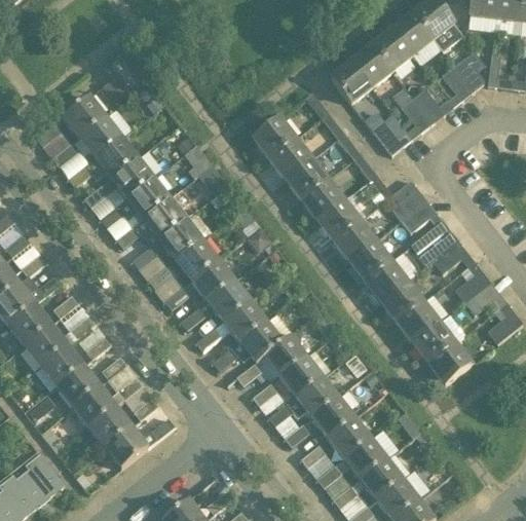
[(429,0),(412,13),(431,40),(433,39),(440,48),(442,51),(462,35),(453,24),(435,0),(429,0)]
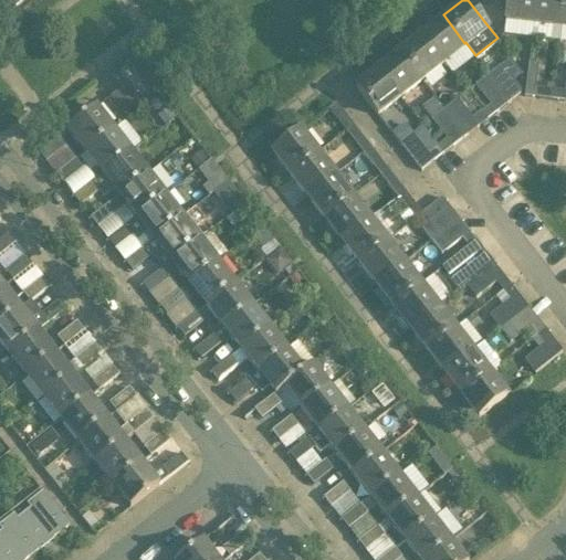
[(506,0),(504,18),(532,21),(534,0),(506,0)]
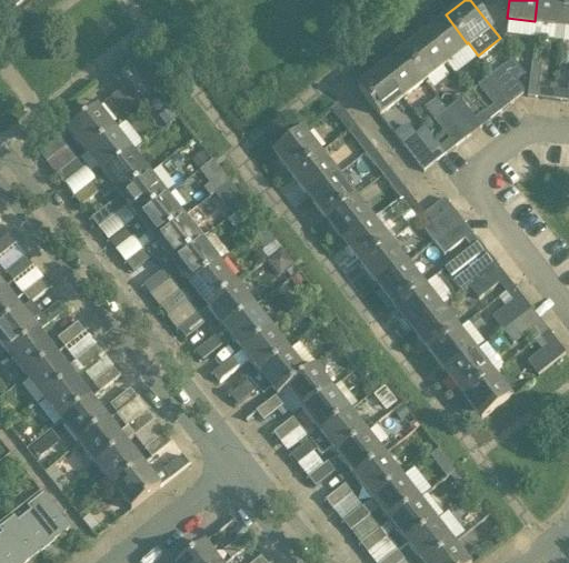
[(537,0),(535,21),(563,24),(566,0),(537,0)]
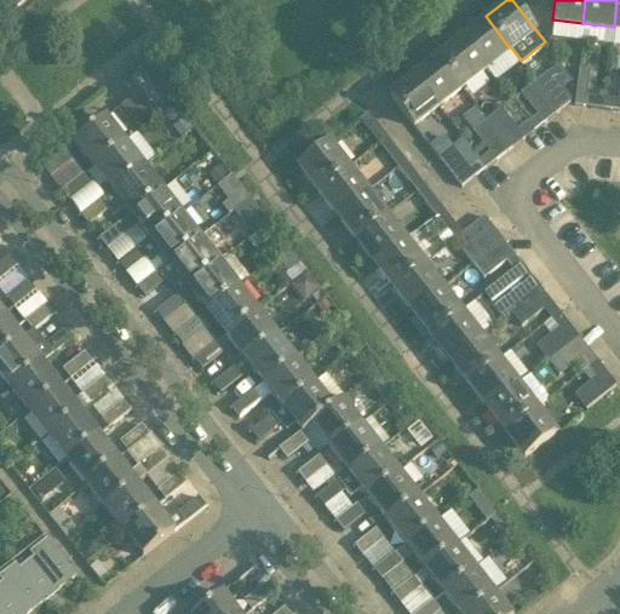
[(509,47),(486,16),(461,35),(486,66),(509,47)]
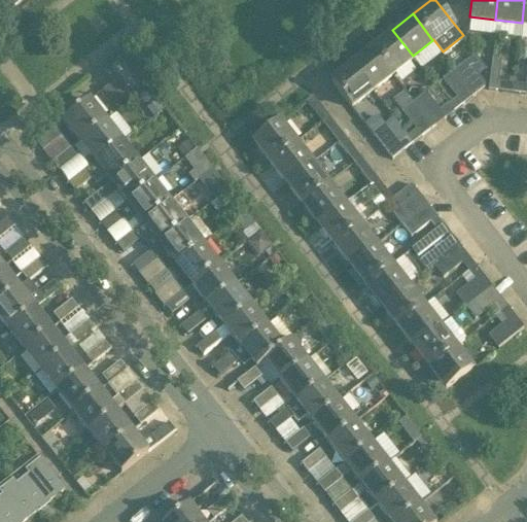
[(413,56),(392,30),(372,45),(392,71),(413,56)]
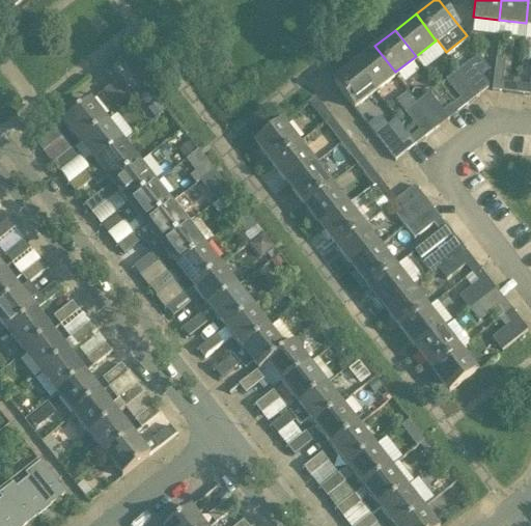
[(395,72),(374,46),(354,62),(374,88),(395,72)]
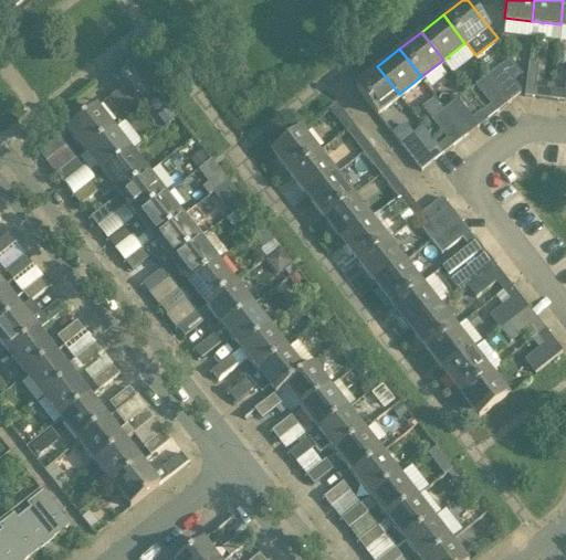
[(527,60),(524,93),(534,94),(537,61),(527,60)]
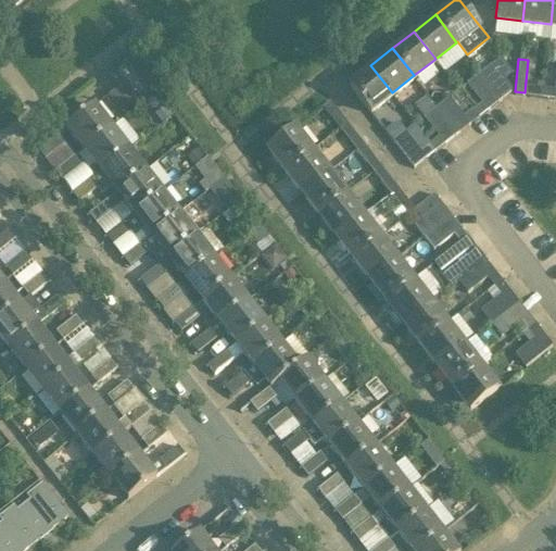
[(492,60),(479,70),(500,98),(510,89),(510,84),(504,76),(492,60)]
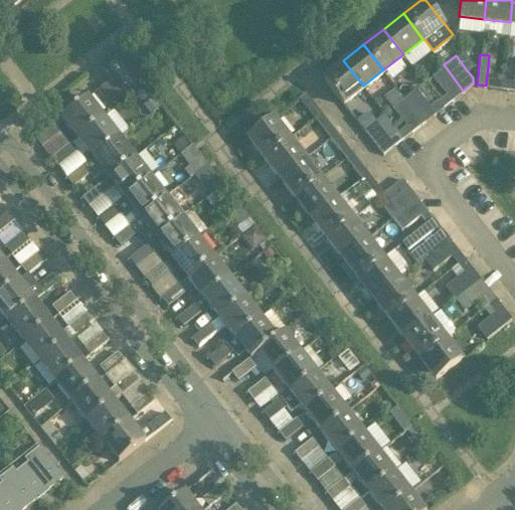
[(363,86),(343,60),(323,75),(342,102),(363,86)]
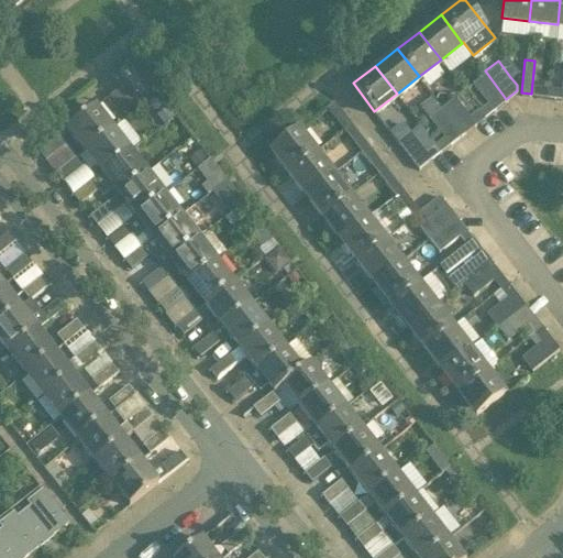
[(485,70),(472,81),(487,100),(494,109),(506,99),(485,70)]
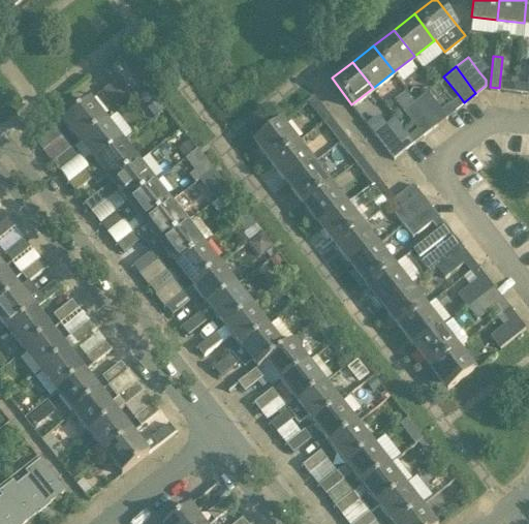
[(119,73),(102,87),(117,105),(134,93),(119,73)]
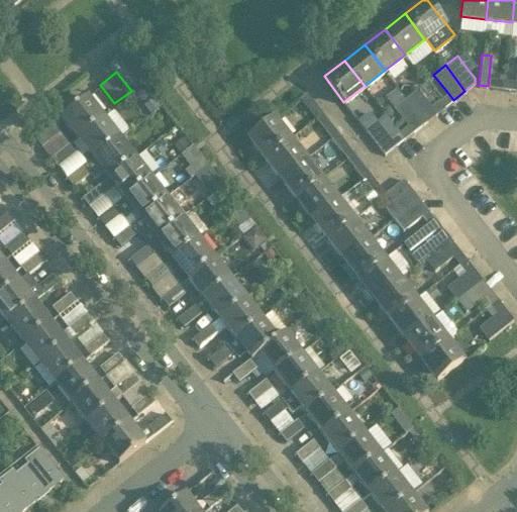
[(417,87),(405,96),(425,121),(436,112),(431,105),(417,87)]
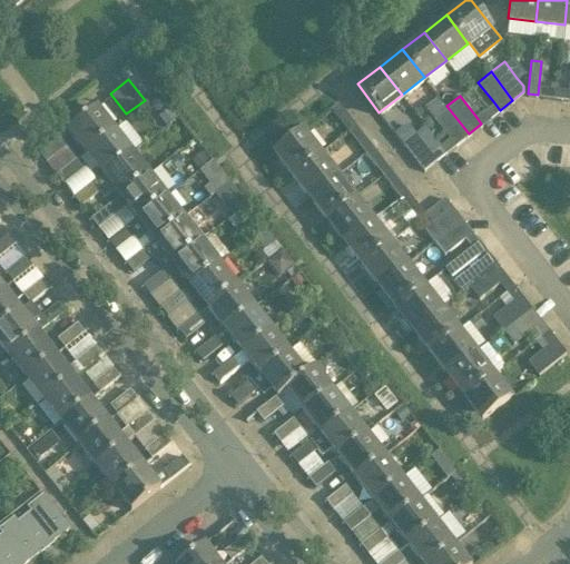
[(338,100),(330,107),(341,120),(349,114),(338,100)]
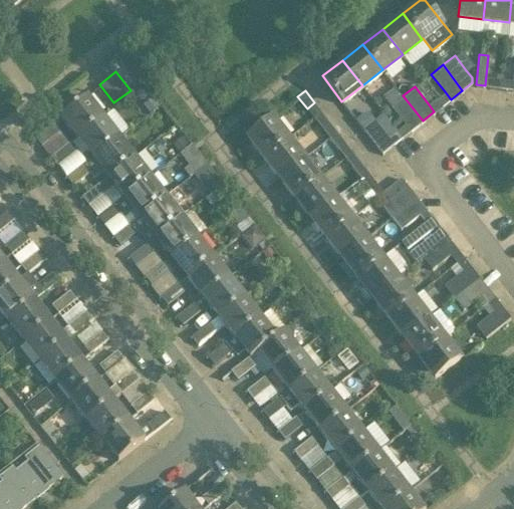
[(152,94),(143,101),(150,109),(158,103),(152,94)]
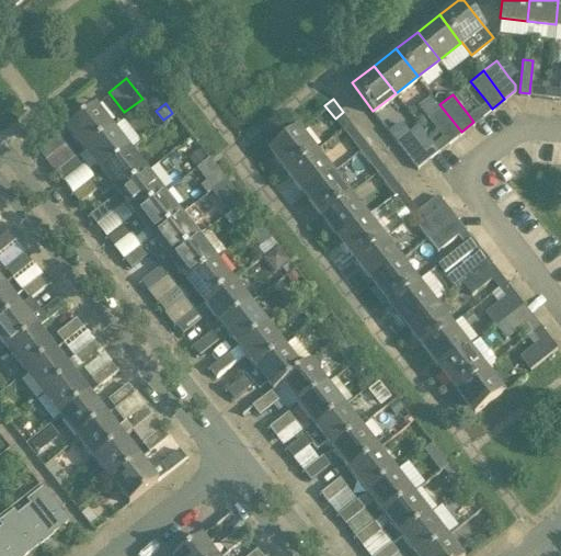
[(65,127),(83,149),(112,127),(94,104),(65,127)]
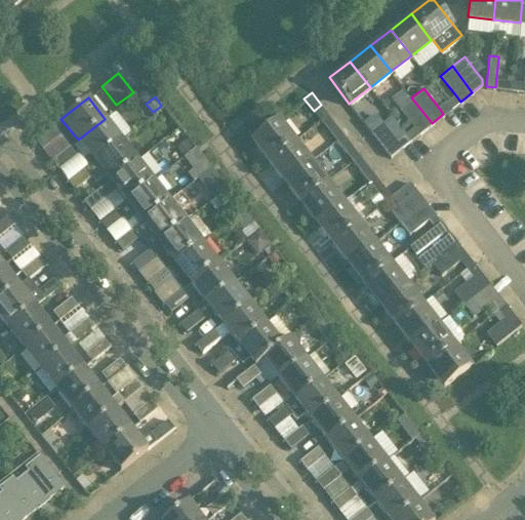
[(411,98),(399,108),(413,125),(419,132),(432,123),(411,97),(411,98)]
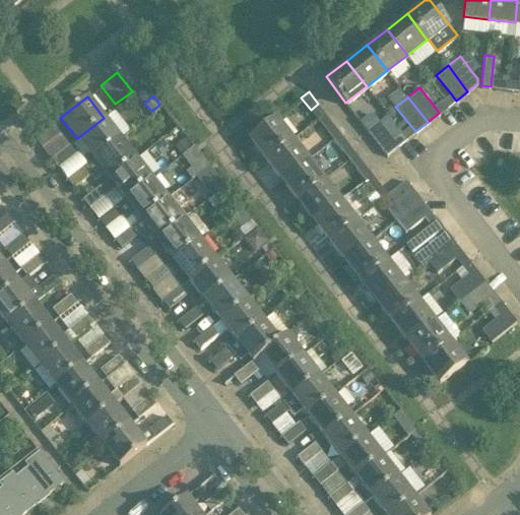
[(367,129),(379,119),(371,109),(359,118),(367,129)]
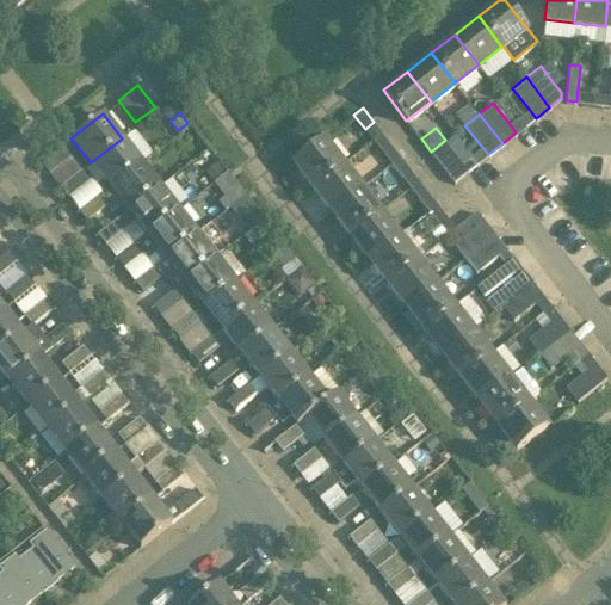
[(310,185),(341,161),(322,137),(292,160),(310,185)]
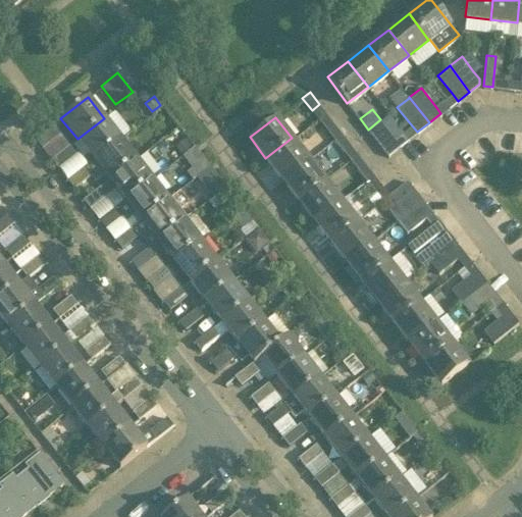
[(119,138),(104,118),(77,139),(92,158),(93,159),(119,138)]
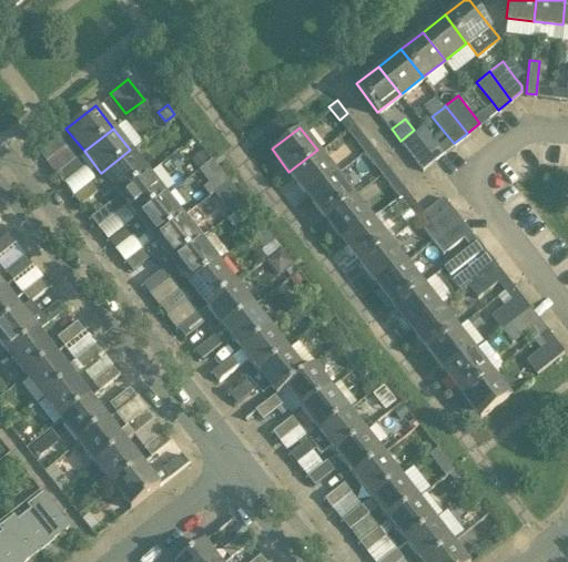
[(414,130),(401,141),(423,167),(436,157),(429,150),(414,130)]
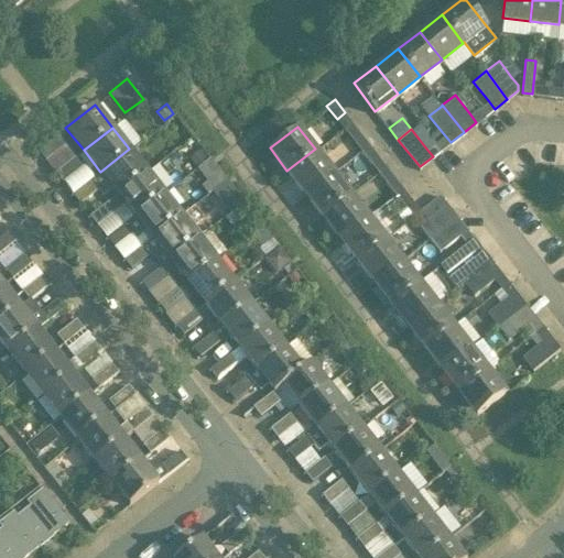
[(360,150),(369,143),(358,130),(350,137),(360,150)]
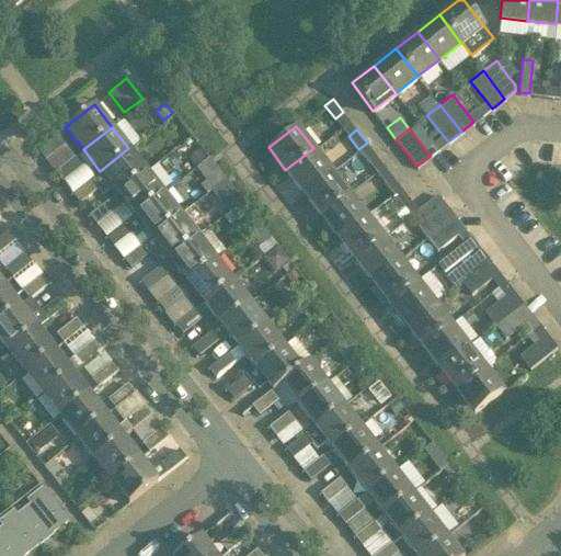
[(65,142),(58,133),(37,148),(45,157),(65,142)]
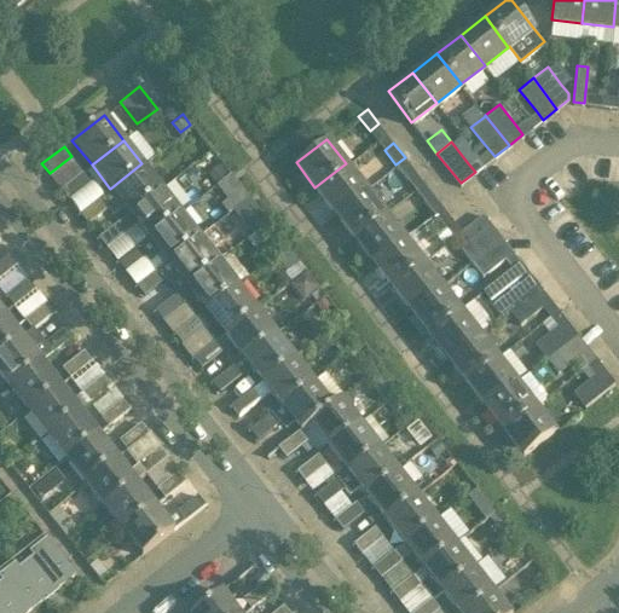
[(408,179),(416,172),(405,157),(395,165),(408,179)]
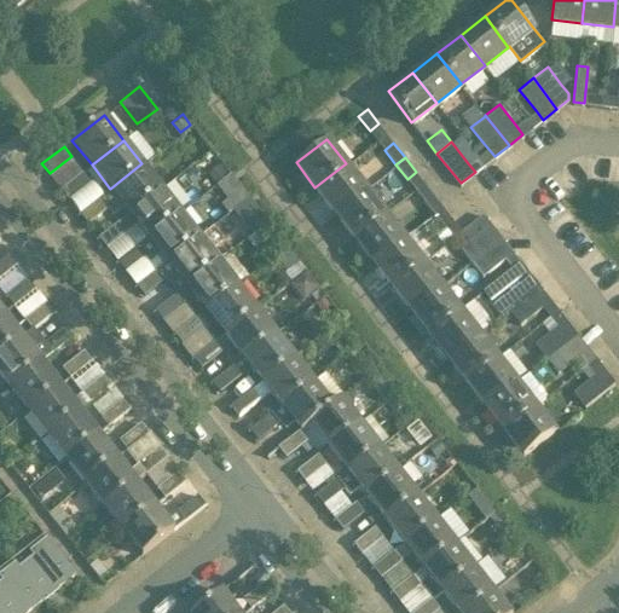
[(219,162),(207,171),(215,183),(227,173),(219,162)]
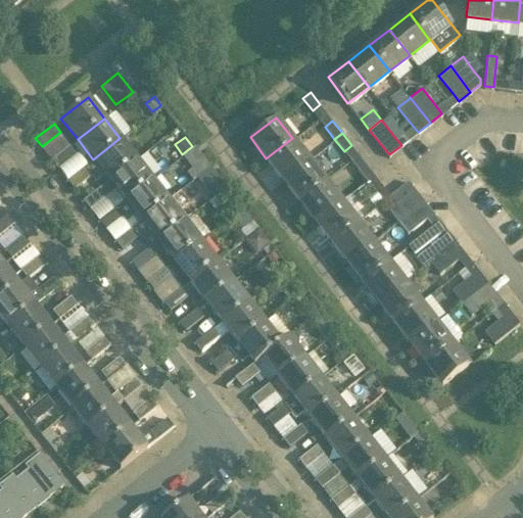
[(103,172),(108,178),(109,180),(136,158),(120,138),(93,159),(92,158),(66,178),(74,187),(92,173),(95,178),(103,172)]
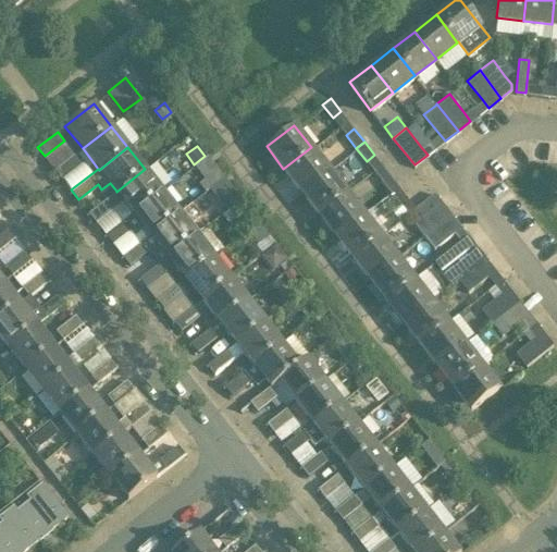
[(300,191),(327,169),(311,147),(283,169),(300,191)]
